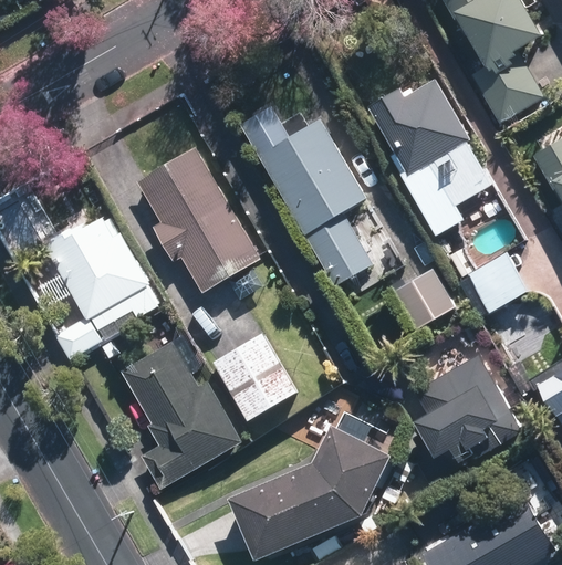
[(541,37),(520,0),(441,0),(464,37),(466,34),(485,66),(469,76),(497,125),(543,98),(516,52),(541,37)]
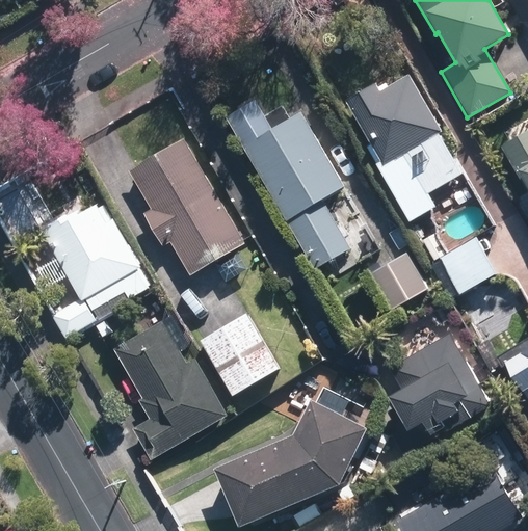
[(365,147),(408,221),(436,206),(428,193),(460,175),(437,133),(441,131),(408,75),(379,91),(374,83),(345,100),(370,143),(365,147)]
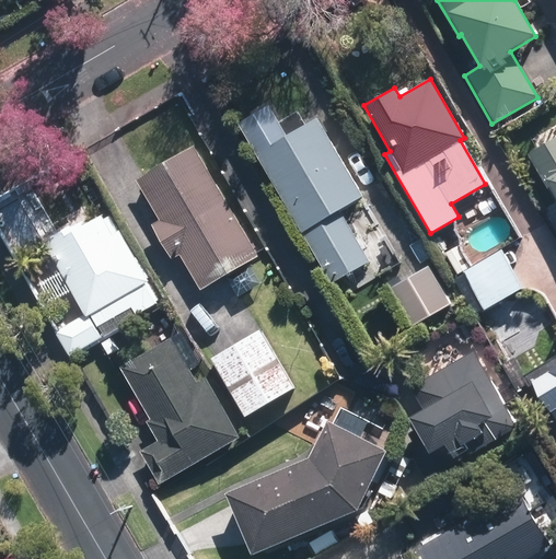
[(238,124),(331,284),(368,261),(339,211),(362,197),(316,117),(305,125),(297,112),(278,123),(268,106),(238,124)]
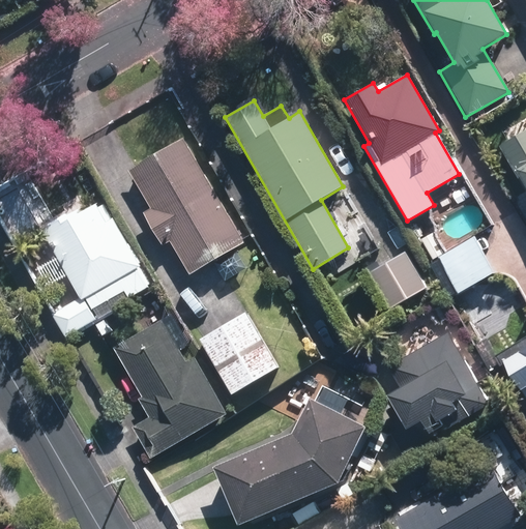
[(525,129),(498,146),(525,190),(525,189),(525,129)]
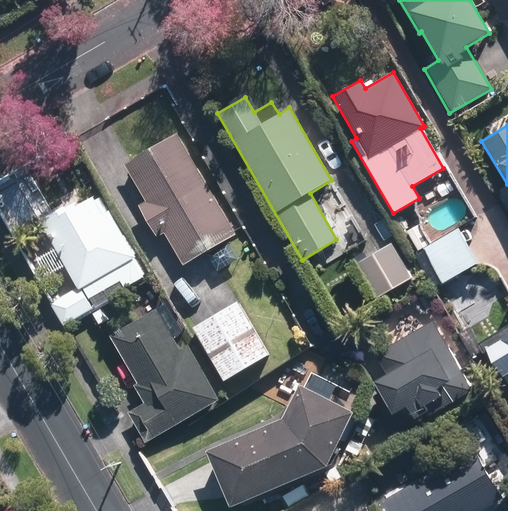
[(235,233),(176,132),(123,164),(144,201),(137,205),(156,237),(163,233),(182,265),(235,233)]
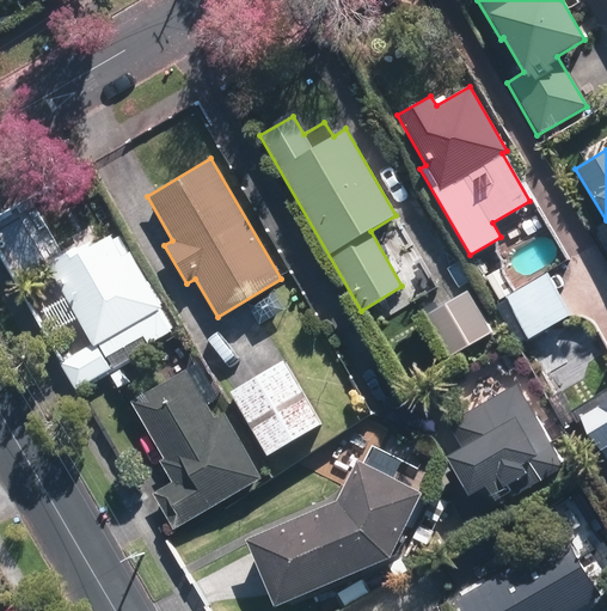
[(91,341),(93,346),(98,342),(106,356),(145,335),(148,342),(170,330),(158,309),(159,307),(128,251),(121,256),(110,237),(93,245),(91,242),(48,266),(91,341)]
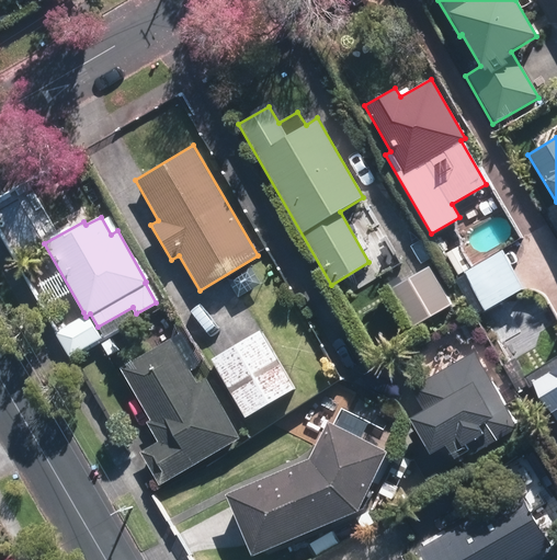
[(445,253),(456,273),(468,266),(457,246),(445,253)]
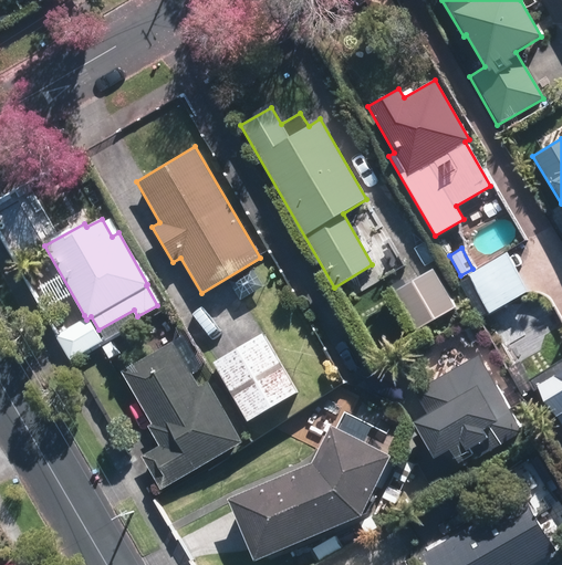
[(488,311),(527,290),(506,251),(467,272),(468,275),(458,281),(477,315),(487,310),(488,311)]
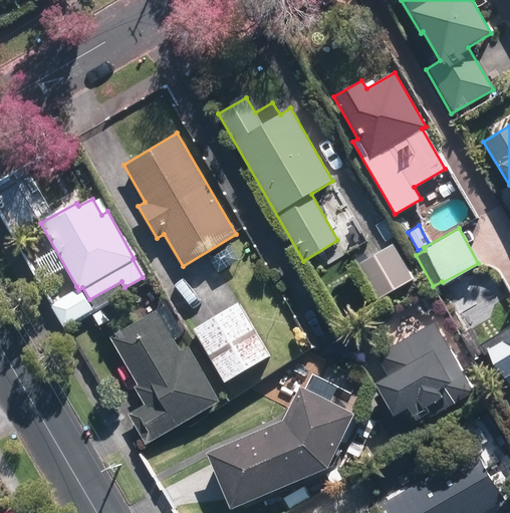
[(374,299),(413,277),(393,243),(355,265),(374,299)]
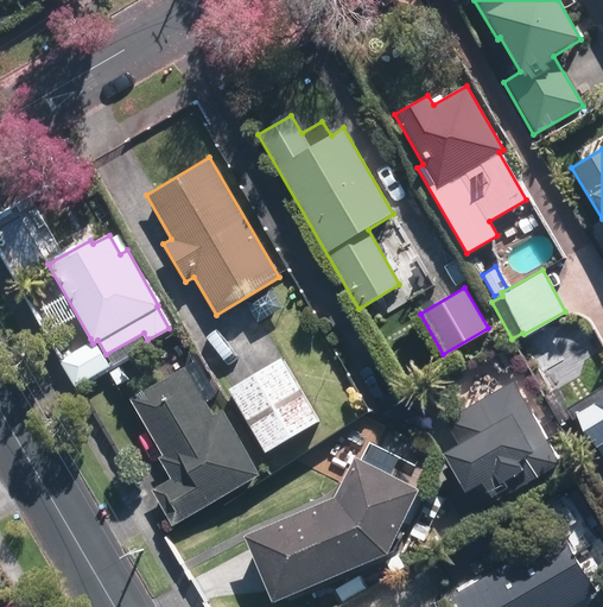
[(93,343),(90,339),(58,359),(74,385),(106,366),(93,343)]
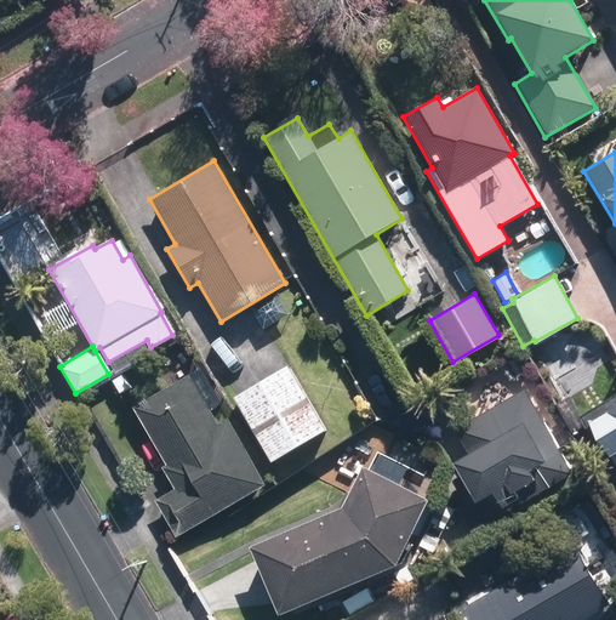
[(324,428),(287,365),(233,397),(269,460),(324,428)]
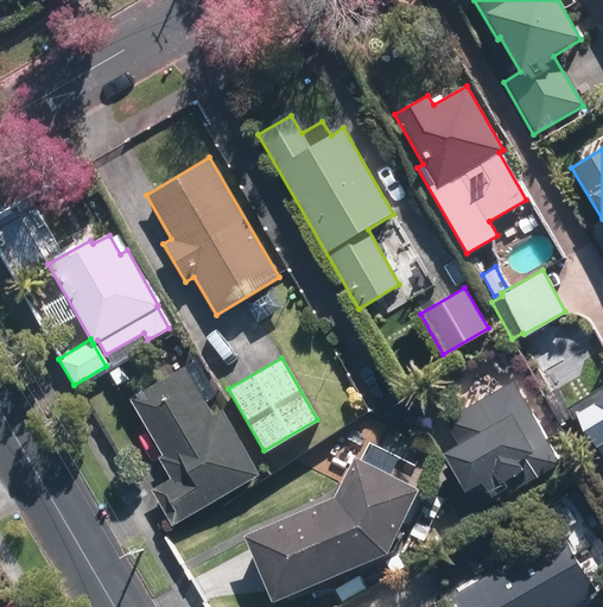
[(171,525),(260,474),(221,409),(214,413),(185,365),(128,398),(162,455),(157,457),(170,478),(150,488),(171,525)]
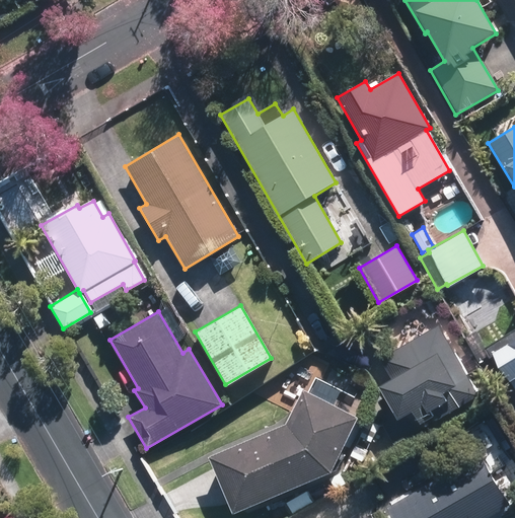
[(98,327),(106,323),(101,313),(93,317),(98,327)]
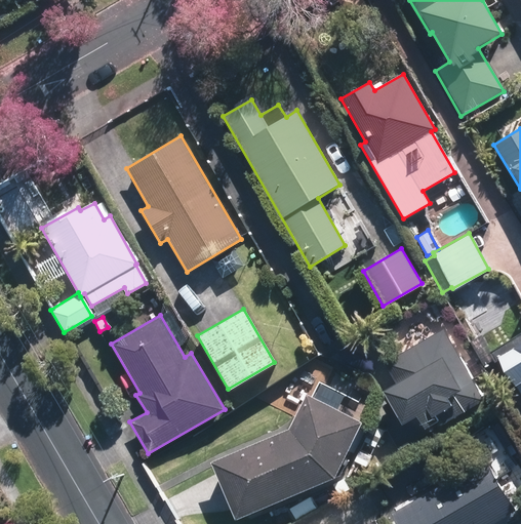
[(429,427),(438,421),(439,425),(482,399),(442,328),(384,363),(396,385),(384,392),(389,401),(382,406),(393,425),(387,428),(398,448),(430,430),(429,427)]
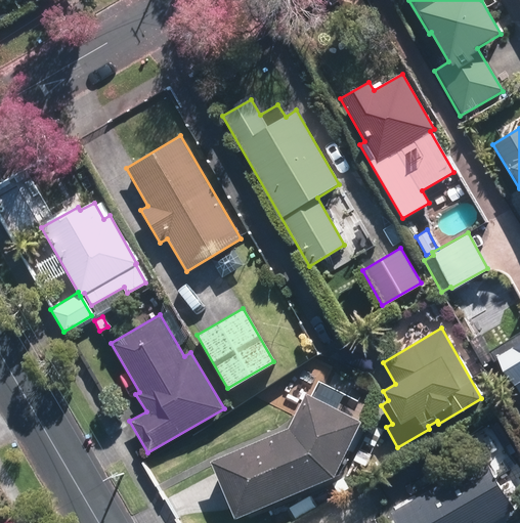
[(496,355),(519,394),(519,342),(513,347),(512,346),(496,355)]
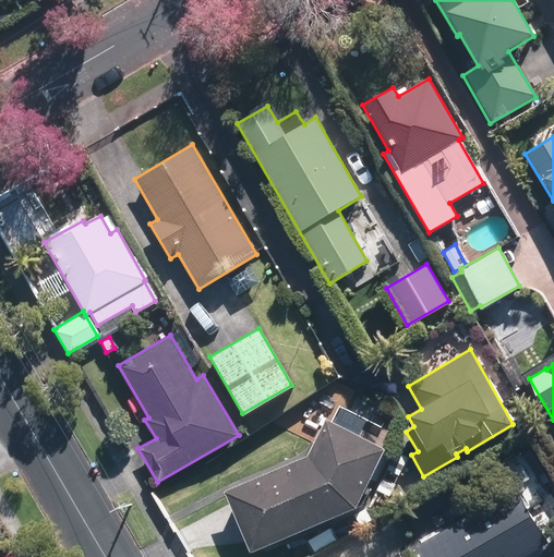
[(251,553),(356,508),(356,507),(386,449),(326,420),(308,457),(226,492),(251,553)]
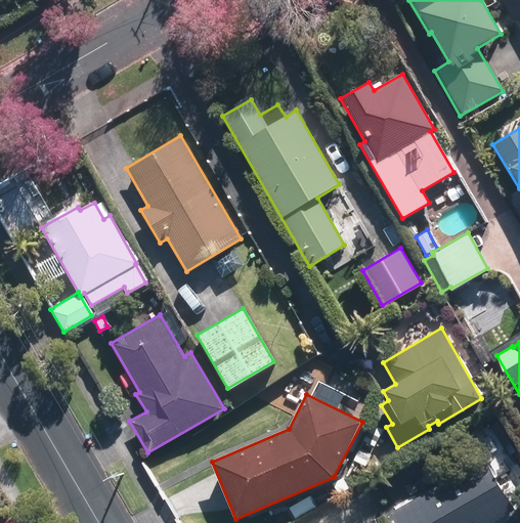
[(480,461),(478,458),(443,477),(445,480),(389,512),(395,522),(489,522),(514,510),(484,458),(480,461)]
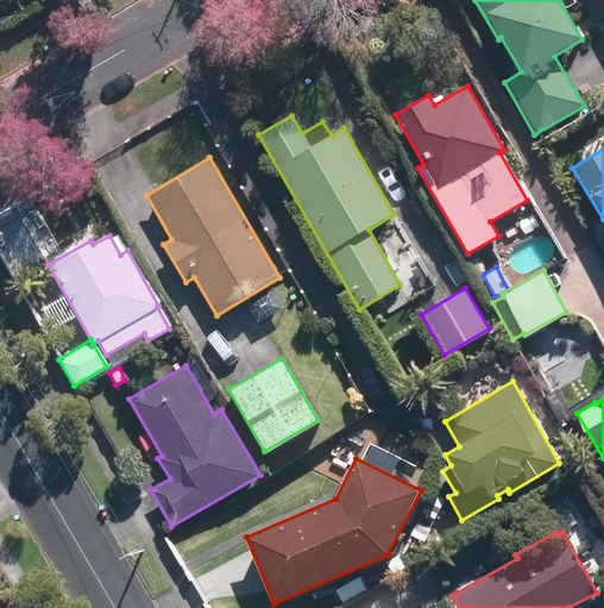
[(385,578),(404,566),(398,556),(378,568),(385,578)]
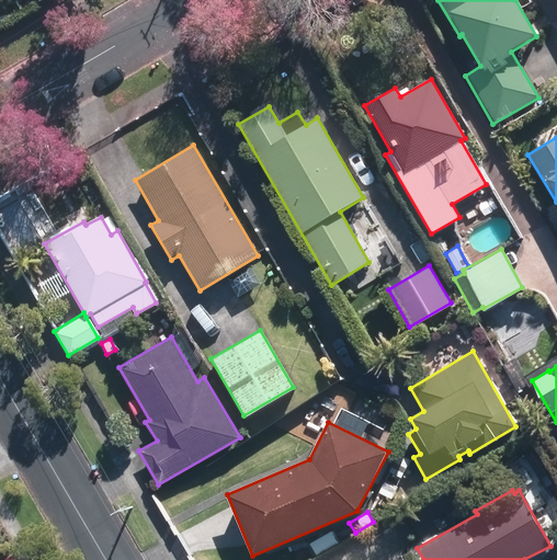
[(405,559),(399,549),(377,559),(405,559)]
